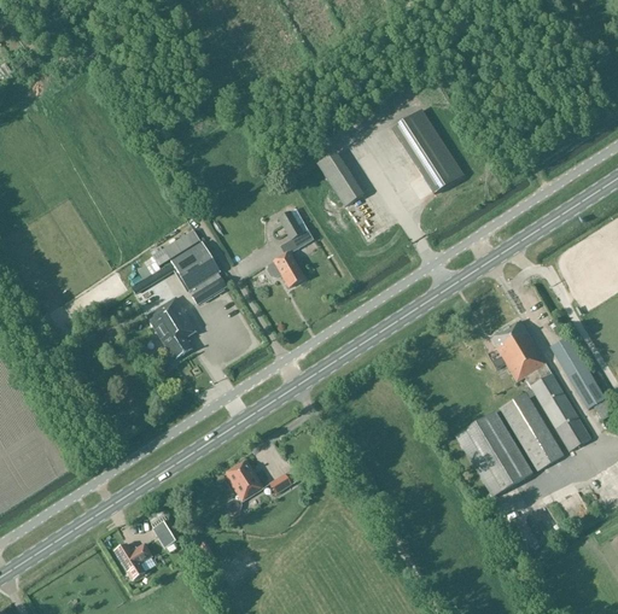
[(395,109),(384,112),(388,126),(398,121),(395,109)]
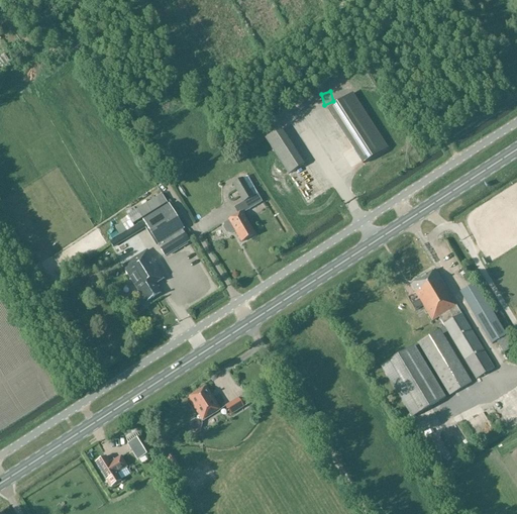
[(328,107),(364,161),(387,144),(352,91),(328,107)]
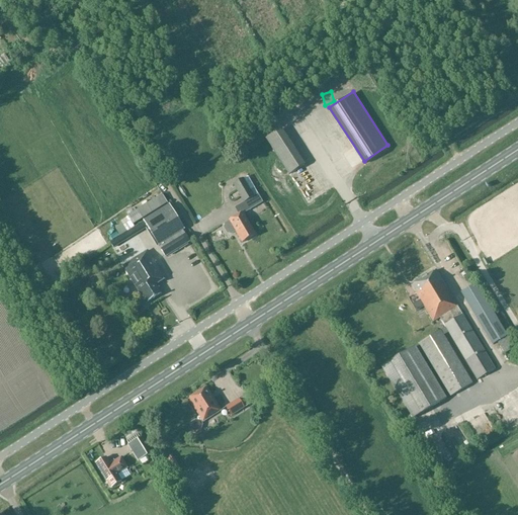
[(281,126),(268,135),(292,171),(305,163),(281,126)]
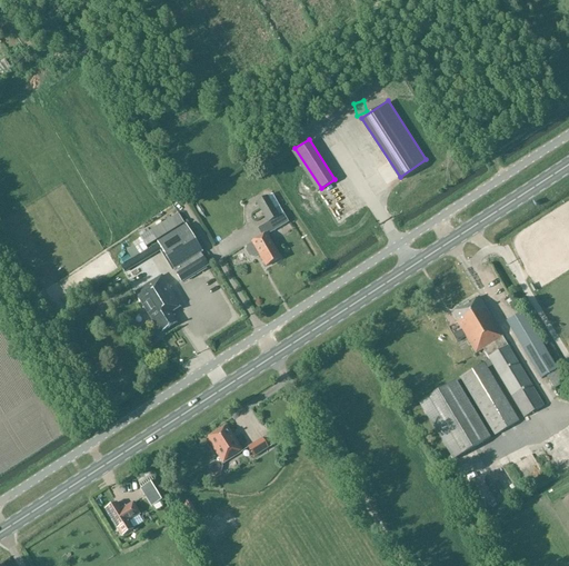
[(250,239),(251,240),(247,244),(246,248),(250,254),(255,255),(259,252),(266,264),(280,255),(273,244),(275,242),(268,231),(288,218),(271,190),(267,194),(256,200),(267,219),(257,226),(261,232),(250,239)]
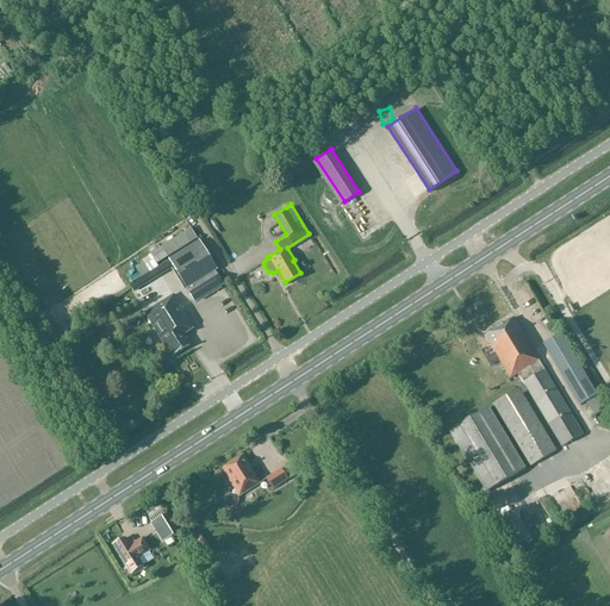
[(150,252),(151,252),(143,257),(150,270),(159,266),(157,262),(198,237),(191,227),(150,252)]
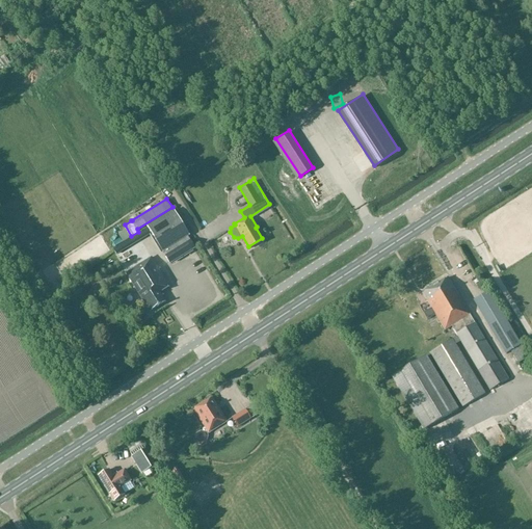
[(174,208),(152,221),(148,223),(163,248),(189,233),(174,208)]
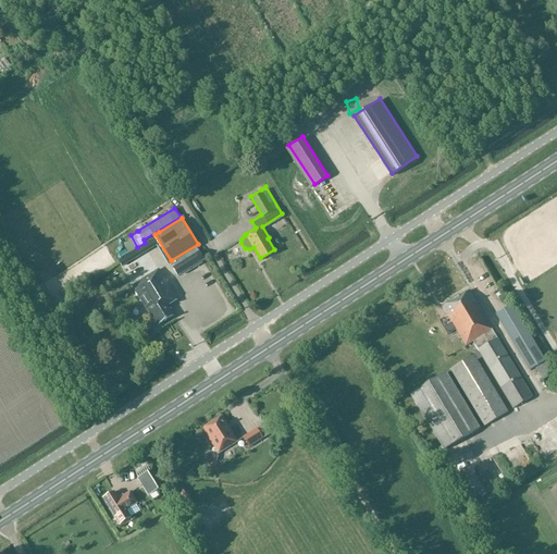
[(205,258),(199,249),(172,266),(177,274),(205,258)]
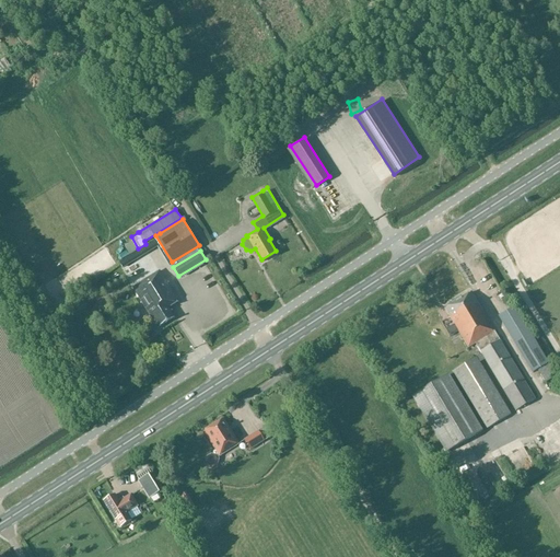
[(154,316),(159,324),(174,314),(167,305),(178,299),(159,268),(132,285),(152,317),(154,316)]
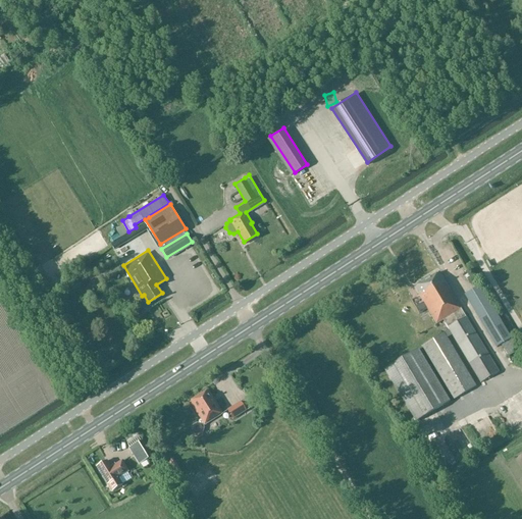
[(461,306),(439,270),(415,284),(436,321),(442,317),(449,327),(444,330),(422,344),(454,397),(476,383),(447,335),(452,332),(480,379),(499,369),(466,315),(461,306)]
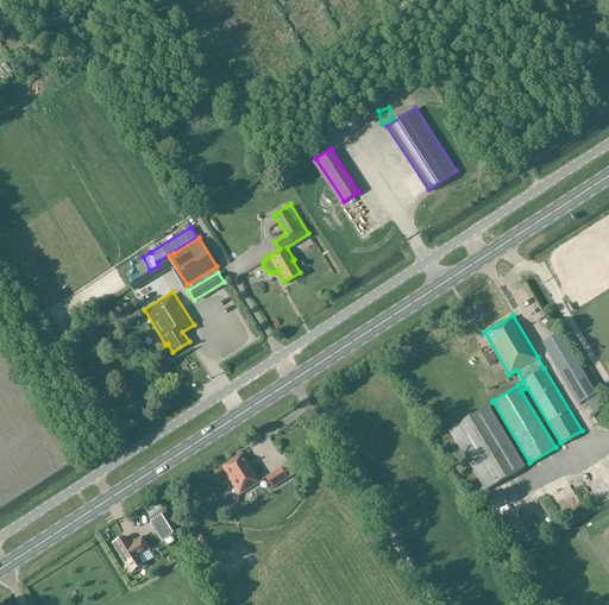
[(584,398),(596,391),(559,331),(542,341),(578,402),(584,398)]
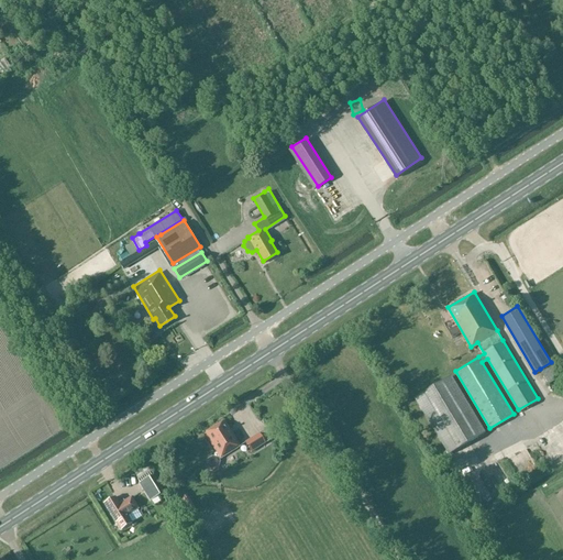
[(73,326),(61,325),(59,333),(73,335),(73,326)]
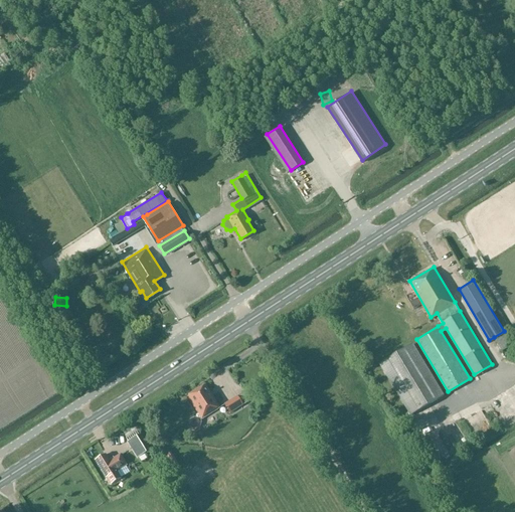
[(504,331),(494,337),(501,350),(511,344),(504,331)]
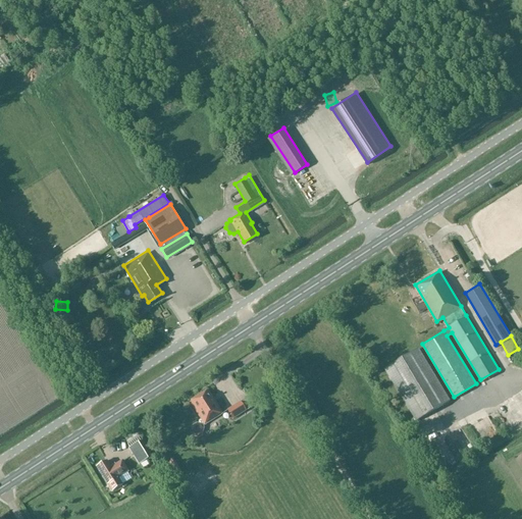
[(451,400),(418,348),(384,368),(416,420),(451,400)]
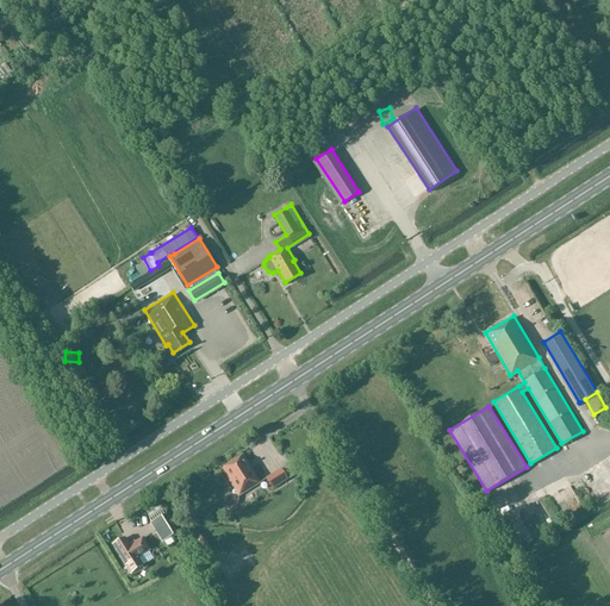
[(260,480),(243,453),(222,466),(238,493),(260,480)]
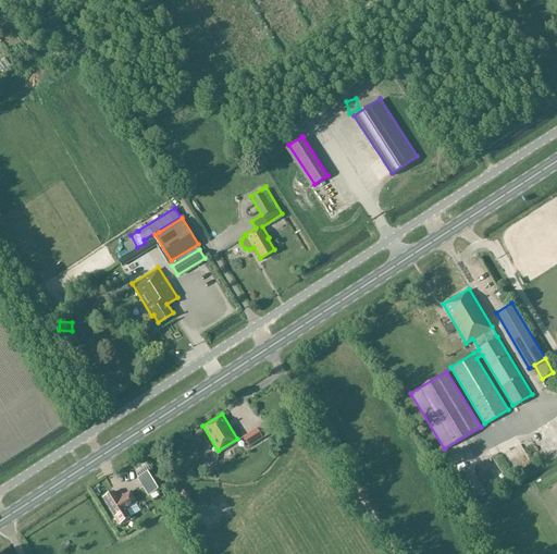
[(262,435),(257,428),(256,427),(243,434),(249,444),(262,435)]
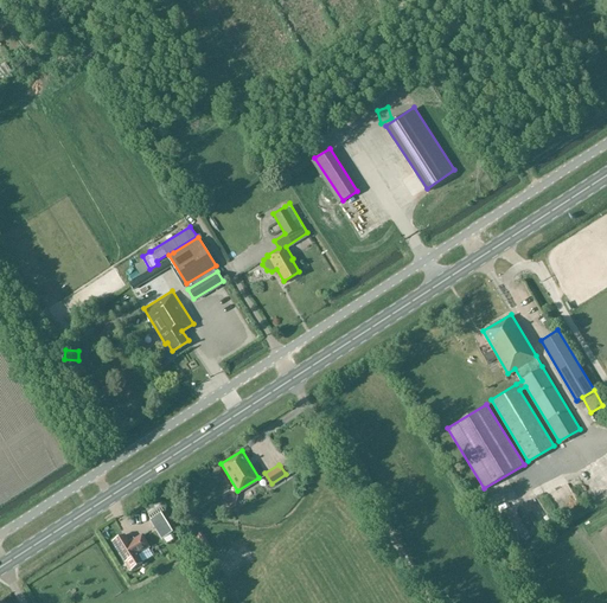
[(500,485),(503,491),(511,487),(509,481),(500,485)]
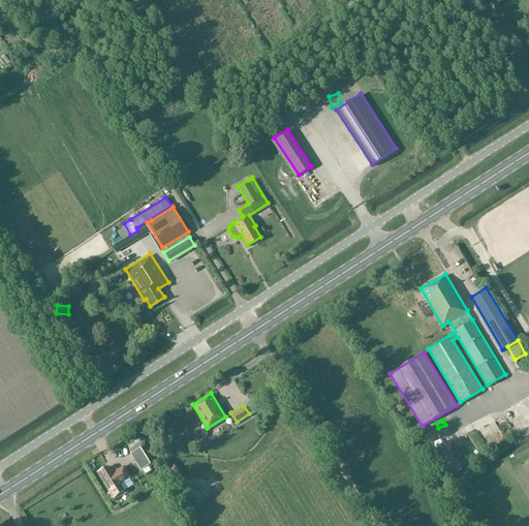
[(206,440),(208,432),(206,428),(199,427),(196,429),(194,437),(196,441),(203,442),(206,440)]
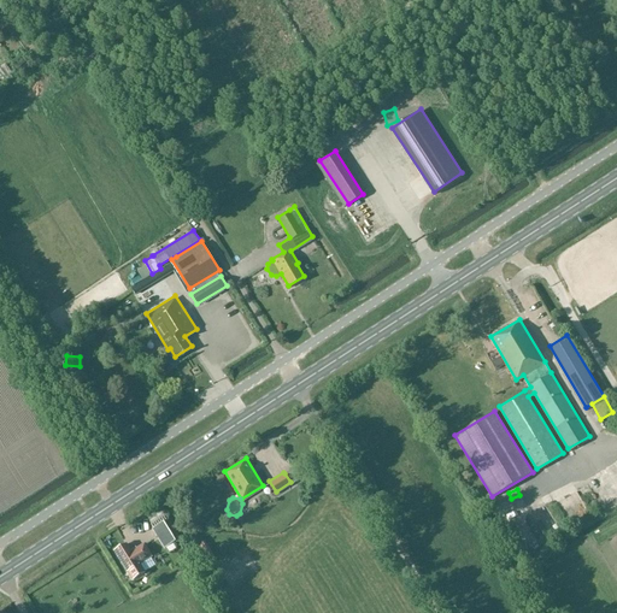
[(160,516),(151,522),(154,526),(152,528),(164,546),(175,538),(164,520),(160,516)]
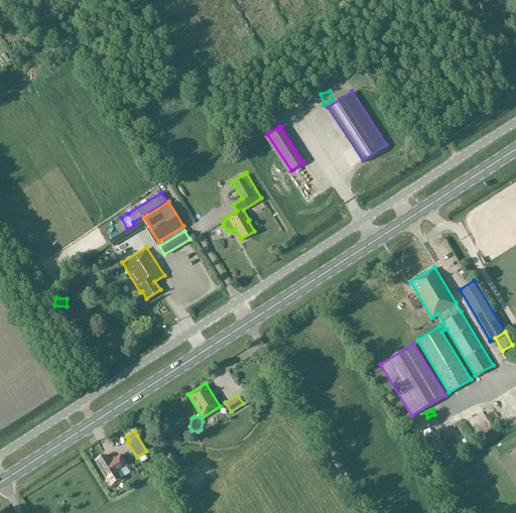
[(179,465),(171,452),(162,457),(171,471),(179,465)]
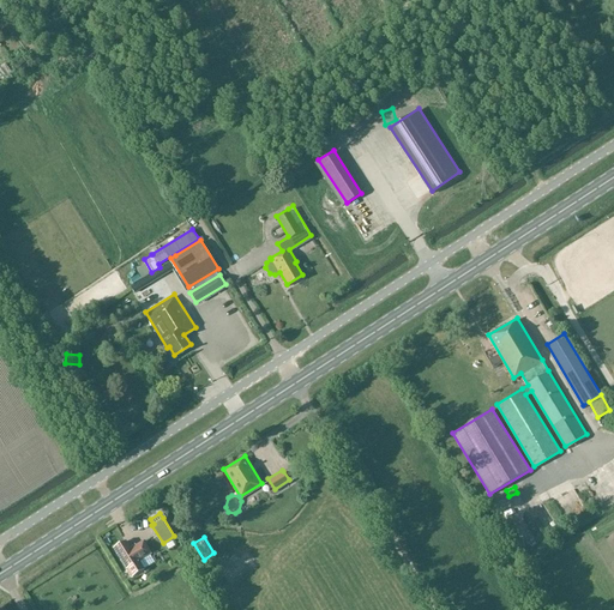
[(143,539),(131,547),(126,538),(114,545),(131,574),(143,567),(139,560),(151,553),(143,539)]
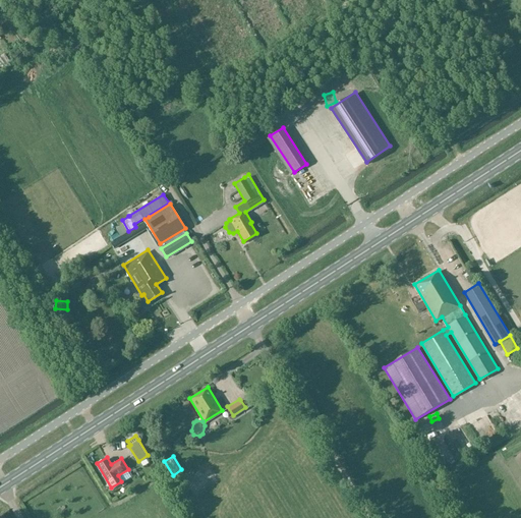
[(206,482),(213,478),(210,474),(214,471),(207,461),(195,469),(206,482)]
